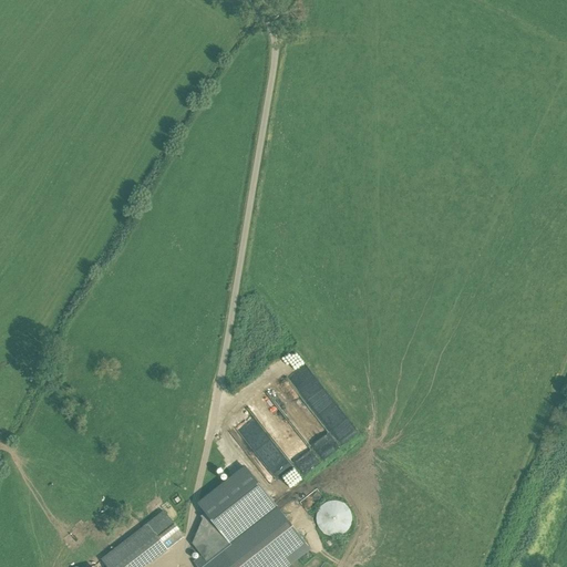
[(342,429),(347,435),(354,432),(351,424),(342,429)]
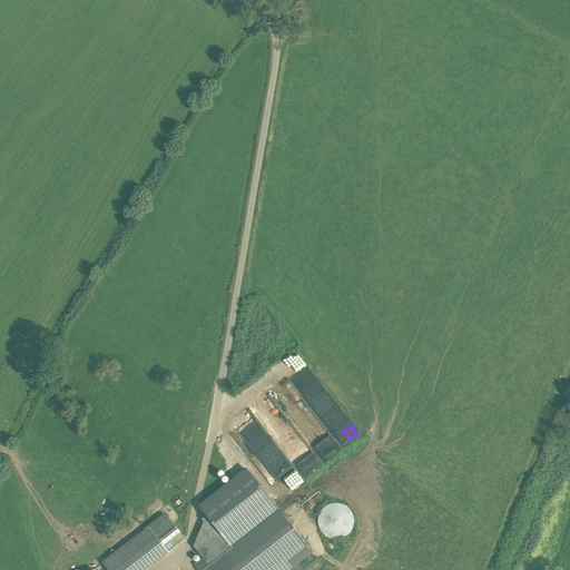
[(288,458),(275,469),(292,490),(305,479),(288,458)]
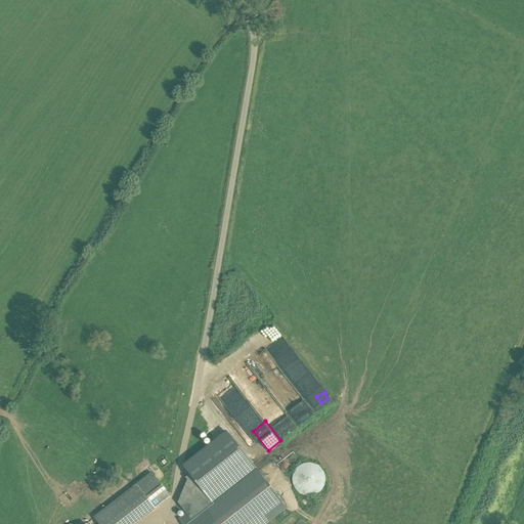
[(285,435),(288,430),(280,426),(277,431),(285,435)]
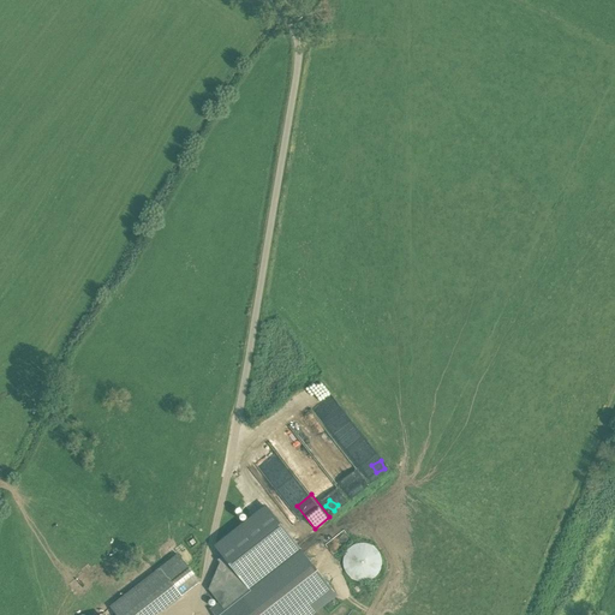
[(311,614),(336,596),(269,508),(218,548),(244,581),(209,609),(213,614),(311,614)]
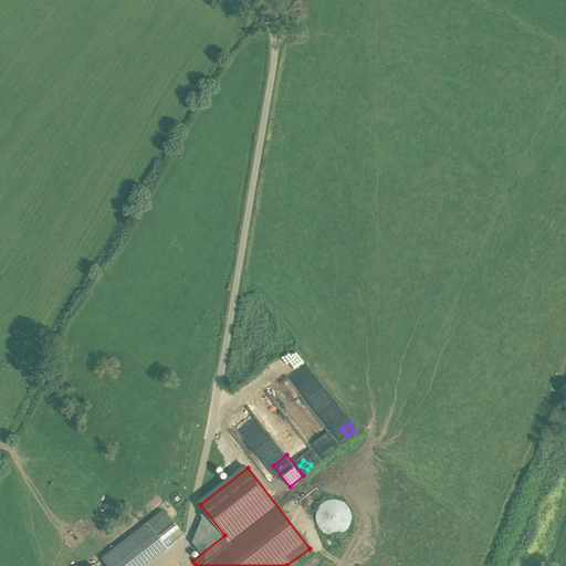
[(315,519),(315,522),(316,524),(318,528),(321,531),(323,533),(326,534),(329,535),(333,535),(336,535),(339,534),(343,533),(345,531),(346,530),(348,527),(349,524),(350,521),(350,517),(350,514),(349,510),(347,507),(346,505),(342,502),(339,502),(336,501),(334,500),(332,500),(328,501),(324,503),(320,506),(317,509),(316,511),(315,514),(315,519)]
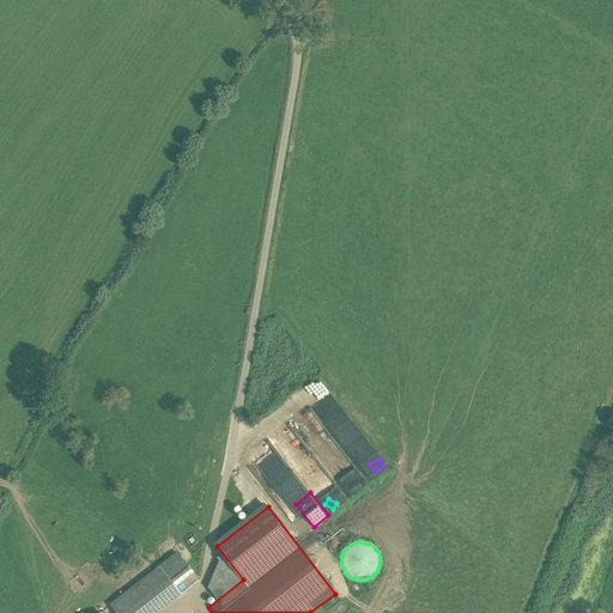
[(111,612),(155,612),(195,581),(175,554),(108,608),(111,612)]
